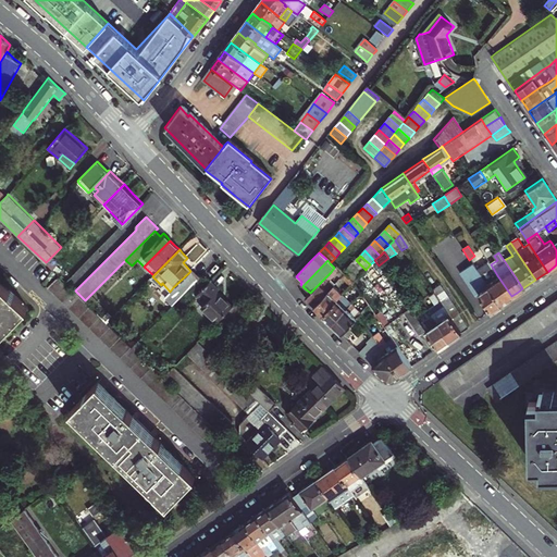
[(356,260),(350,264),(361,274),(366,270),(356,260)]
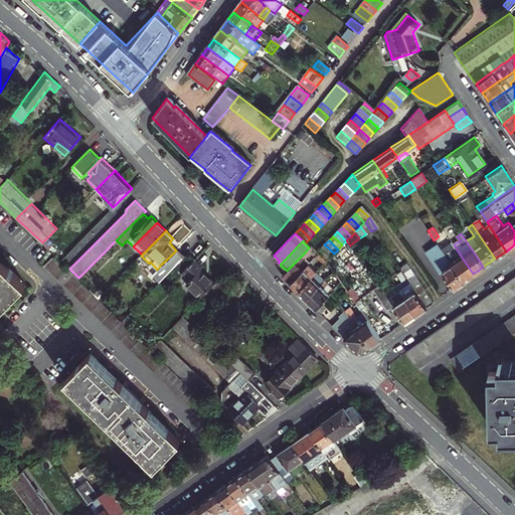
[(329,259),(325,263),(333,274),(340,284),(358,310),(363,306),(359,300),(372,291),(386,311),(392,316),(399,325),(401,324),(403,322),(383,294),(359,260),(350,245),(346,240),(346,241),(342,244),(338,249),(334,253),(329,259)]
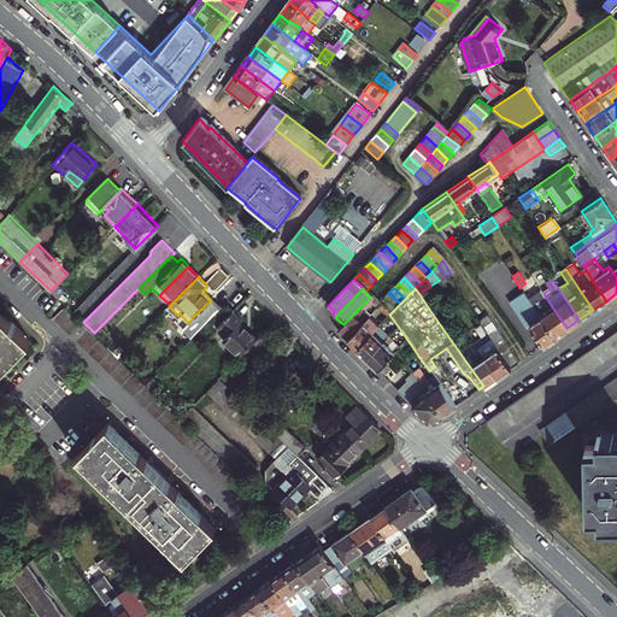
[(547,341),(553,338),(538,315),(528,299),(522,291),(506,303),(524,329),(529,325),(542,345),(547,341)]
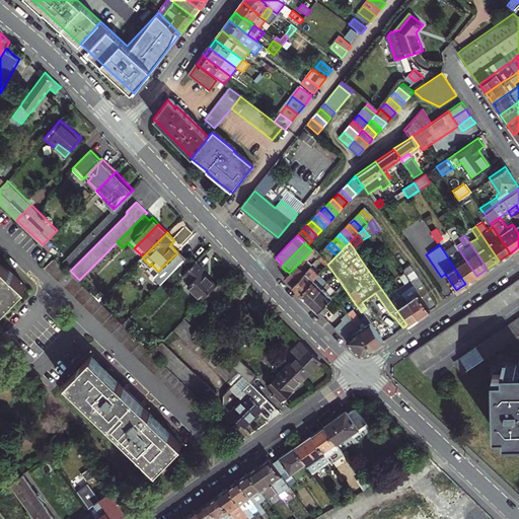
[(452,265),(463,256),(457,246),(455,244),(444,251),(452,265)]
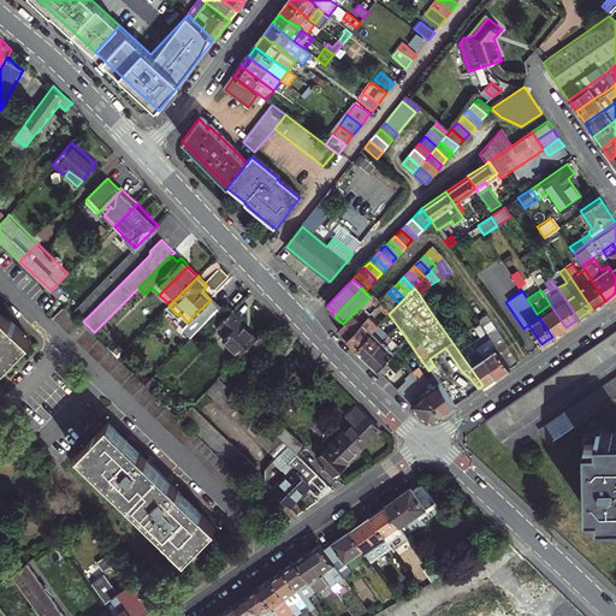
[(400,303),(388,292),(383,297),(394,309),(400,303)]
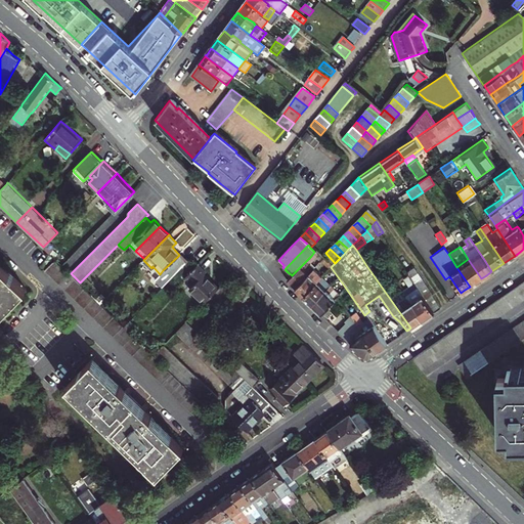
[(321,258),(314,252),(311,256),(318,263),(322,259),(321,258)]
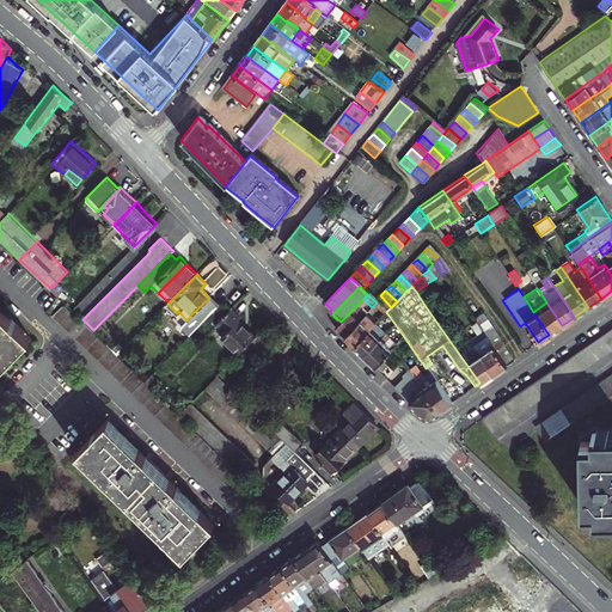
[(375,301),(377,303),(386,312),(391,307),(380,295),(375,301)]
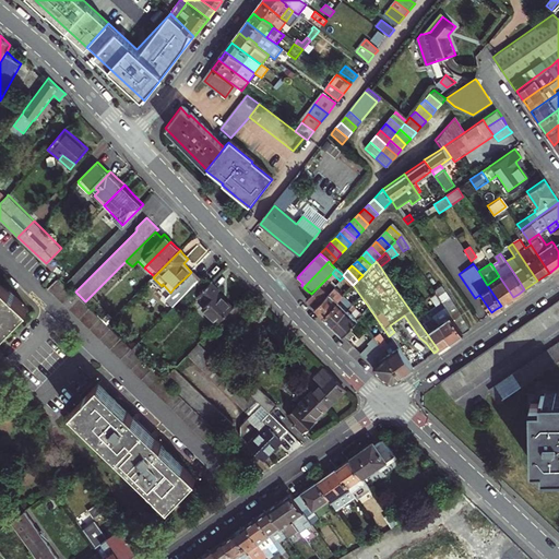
[(174,288),(182,296),(197,282),(189,274),(174,288)]
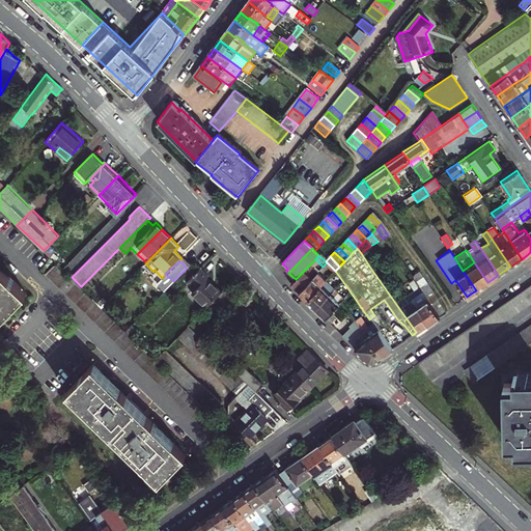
[(487,282),(474,262),(463,271),(476,290),(482,286),(487,282)]
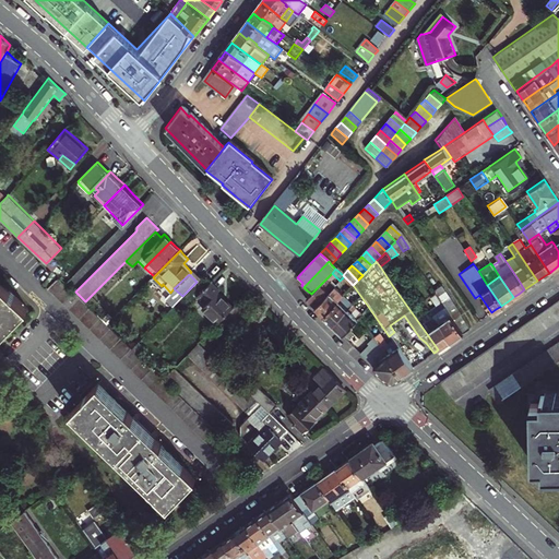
[(221,455),(232,444),(59,277),(48,288),(221,455)]
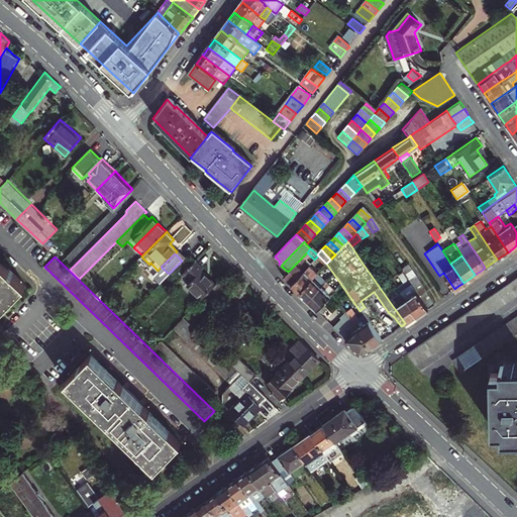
[(0,260),(0,311),(25,285),(0,260)]
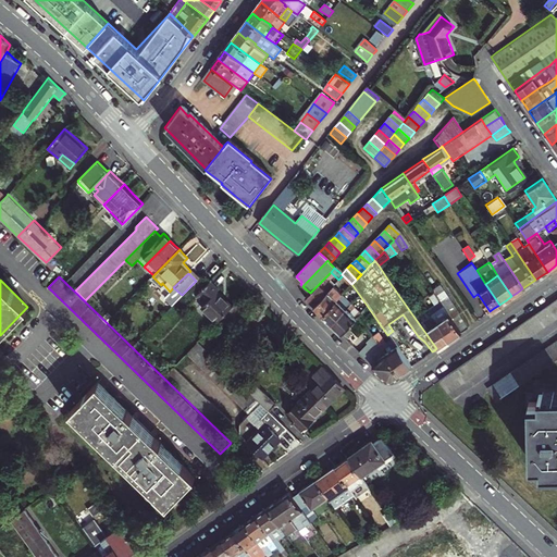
[(214,285),(210,281),(198,293),(207,301),(201,307),(217,322),(223,316),(227,311),(229,310),(232,307),(218,291),(219,289),(214,285)]
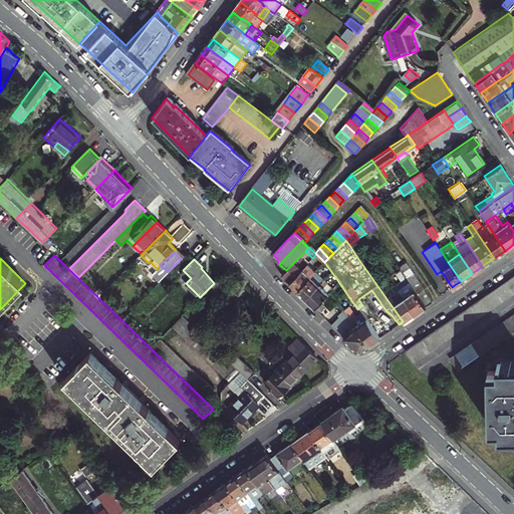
[(294,262),(286,270),(283,273),(280,277),(284,280),(287,284),(302,269),(294,262)]
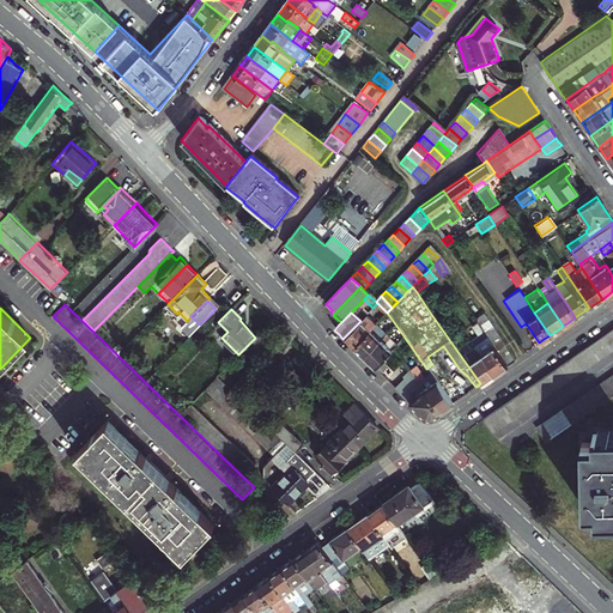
[(365,315),(360,321),(343,339),(347,344),(352,349),(369,331),(375,325),(365,315)]
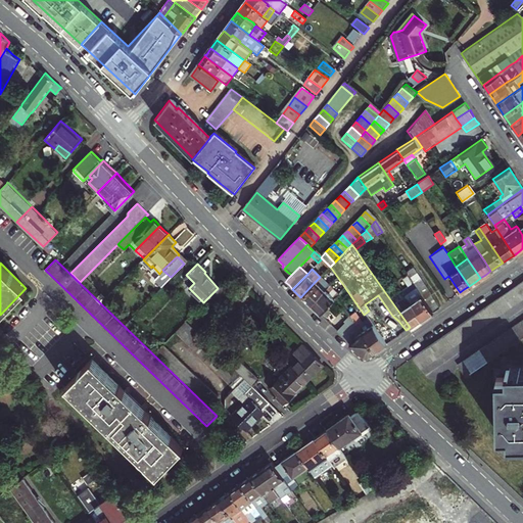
[(406,276),(422,299),(427,295),(424,292),(422,288),(424,287),(411,269),(405,274),(406,276)]
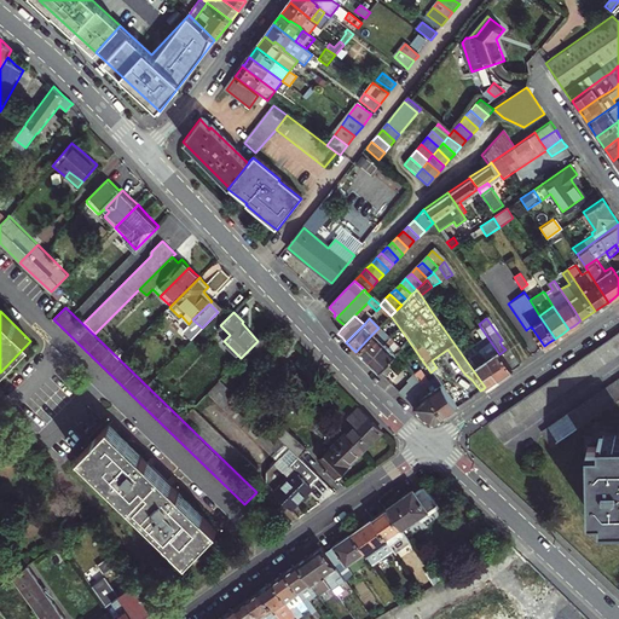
[(476,350),(497,380),(503,375),(510,369),(499,354),(480,327),(475,329),(481,339),(484,337),(486,343),(476,350)]
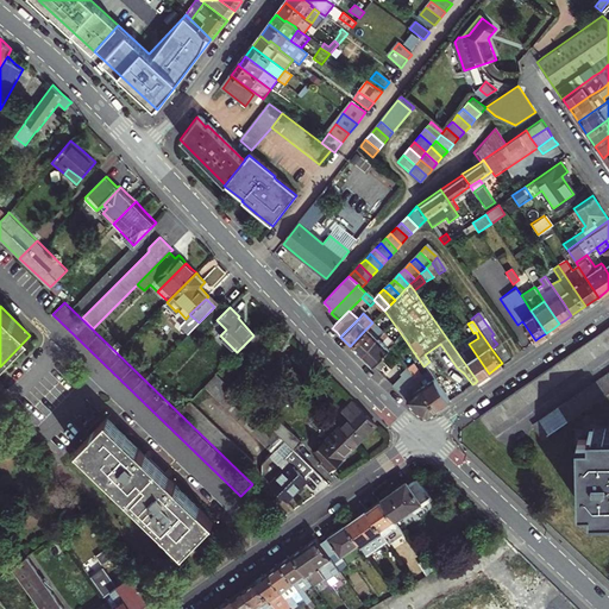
[(384,333),(372,322),(366,328),(378,339),(384,333)]
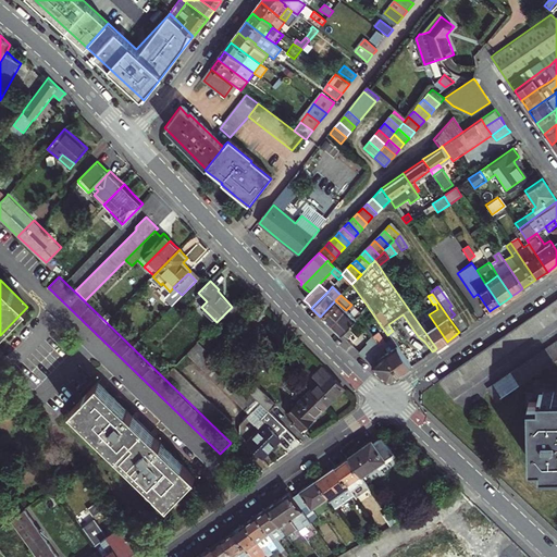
[(556,298),(490,345),(437,381),(447,395),(508,350),(556,316),(556,298)]
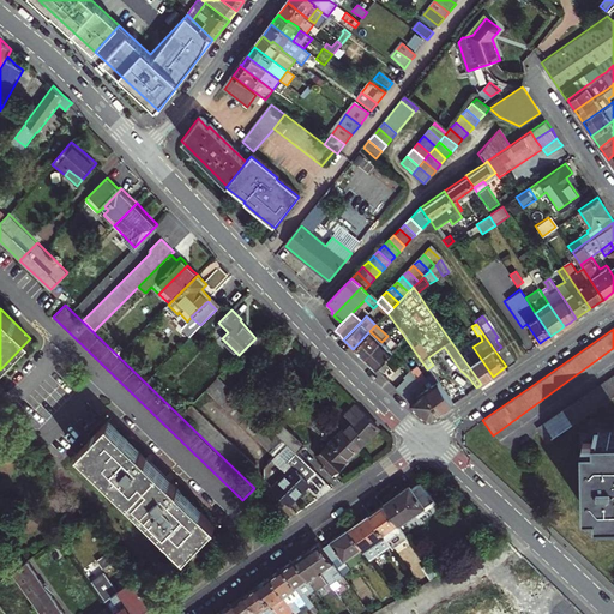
[(274,363),(284,353),(263,331),(256,338),(252,342),(274,363)]
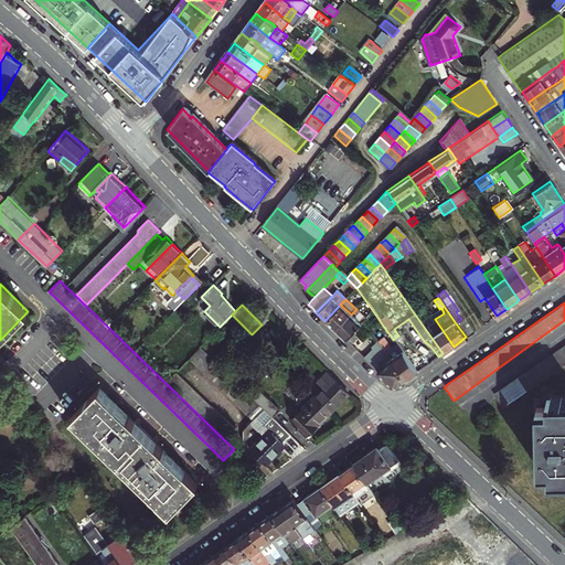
[(334,331),(351,315),(340,305),(324,321),(330,326),(334,331)]
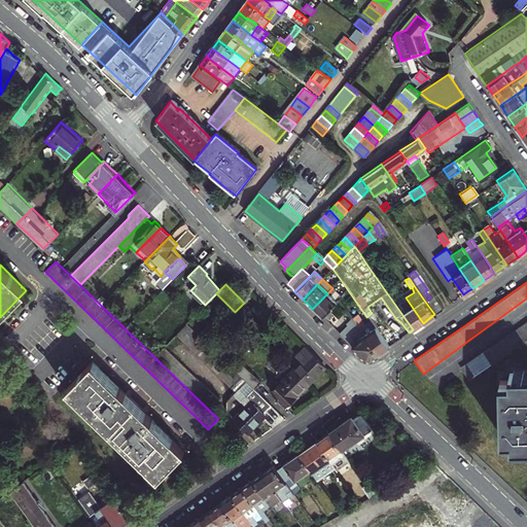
[(410,288),(402,293),(406,297),(414,292),(412,287),(410,288)]
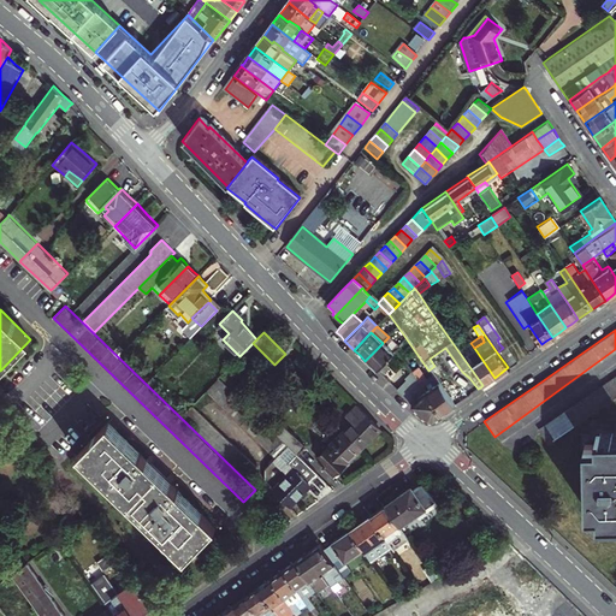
[(383,363),(392,354),(383,343),(365,361),(371,366),(375,371),(383,363)]
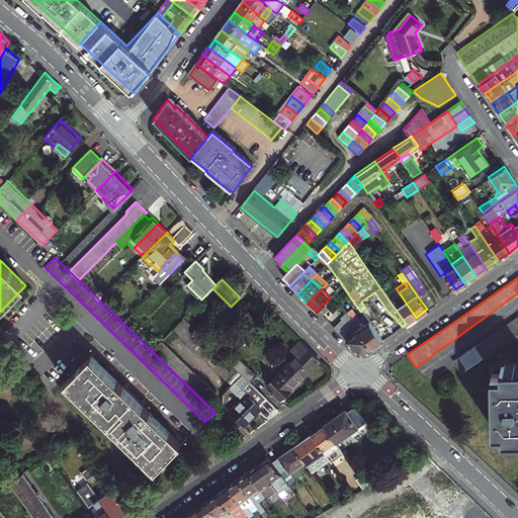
[(392,297),(399,292),(396,288),(389,292),(392,297)]
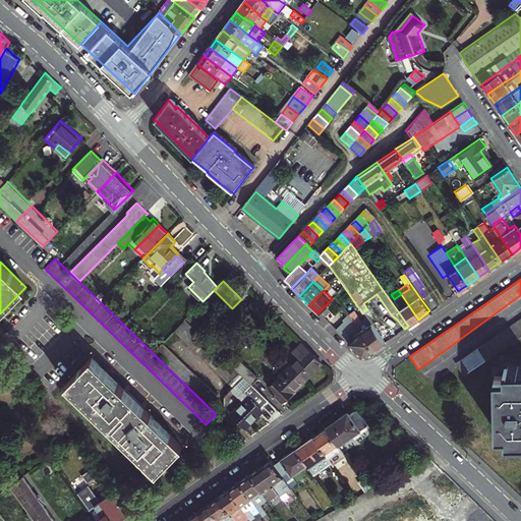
[(413,323),(418,320),(401,294),(394,299),(391,294),(388,297),(408,326),(413,323)]
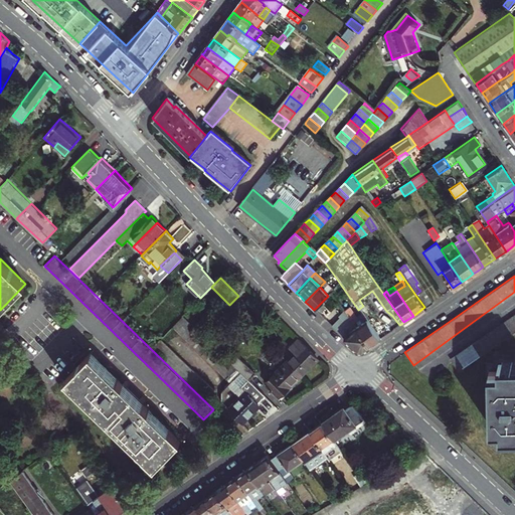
[(421,293),(420,291),(415,295),(424,307),(430,304),(421,293)]
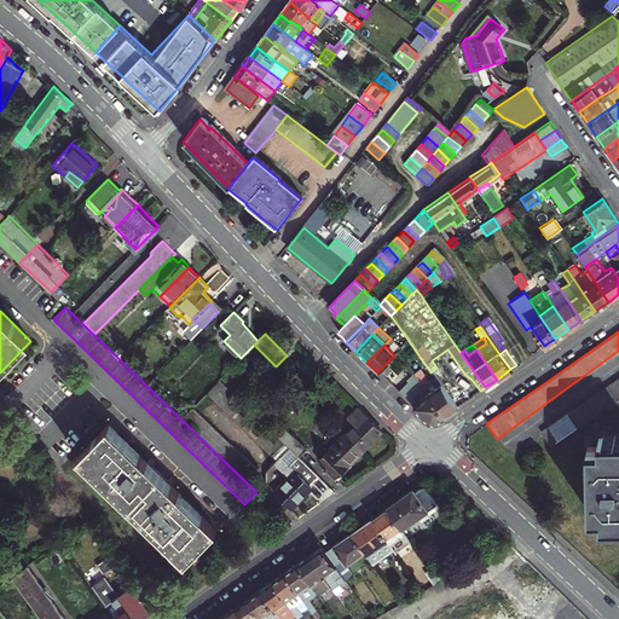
[(377,372),(387,383),(394,375),(385,365),(377,372)]
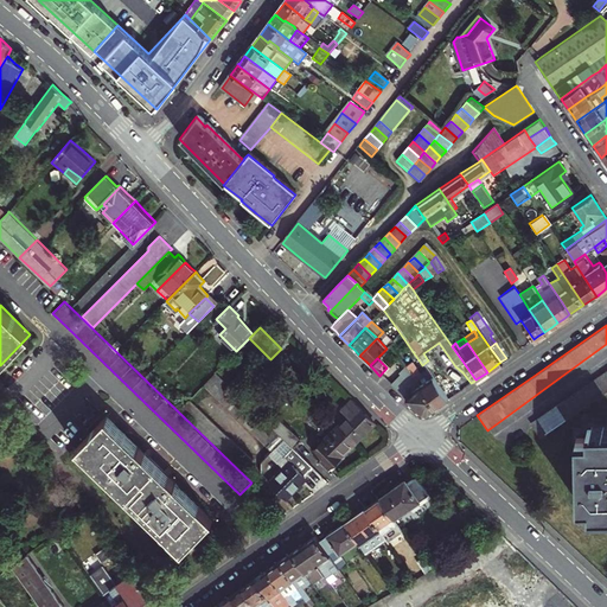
[(411,363),(406,369),(434,409),(440,404),(447,401),(423,366),(417,371),(411,363)]
